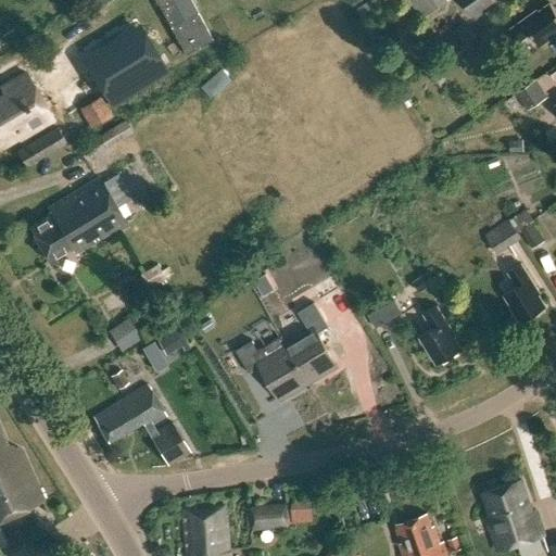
[(409,0),(422,17),(446,0),(409,0)]
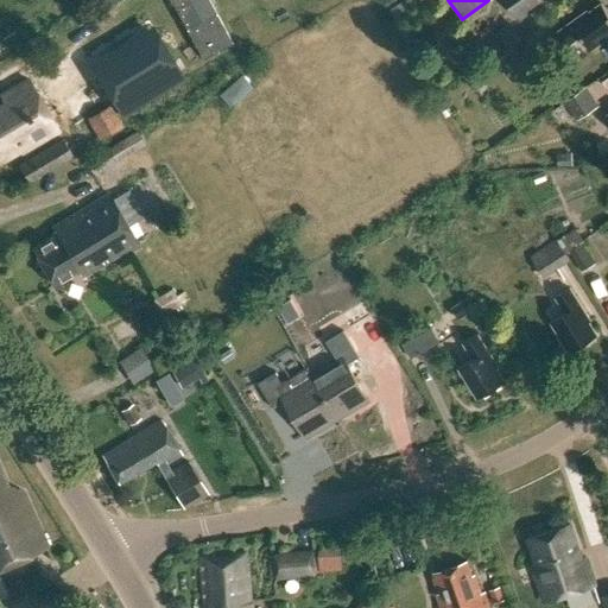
[(506,0),(520,19),(546,0),(506,0)]
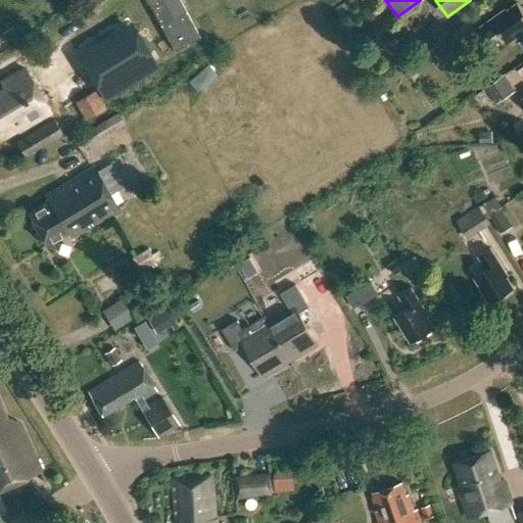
[(522,10),(517,3),(507,10),(505,9),(478,29),(486,40),(500,31),(508,43),(522,32),(522,10)]
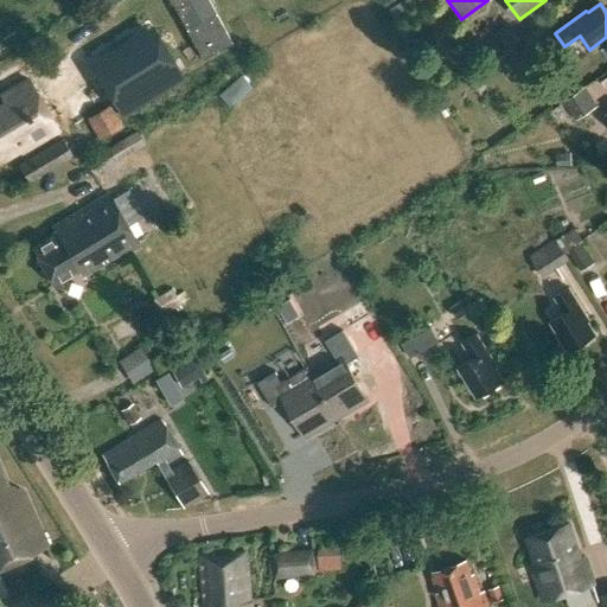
[(83,52),(123,116),(185,78),(145,13),(83,52)]
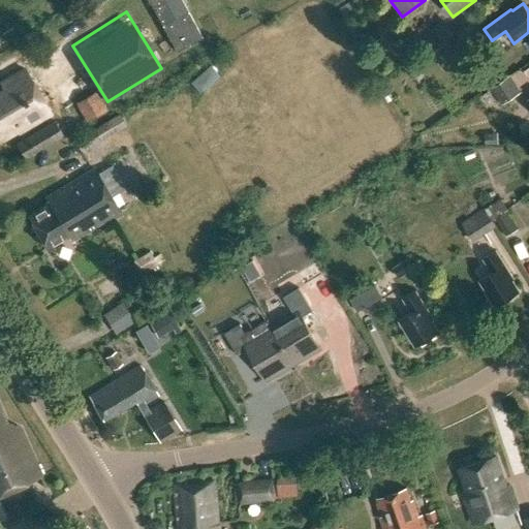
[(436,34),(442,41),(446,47),(457,39),(447,26),(436,34)]
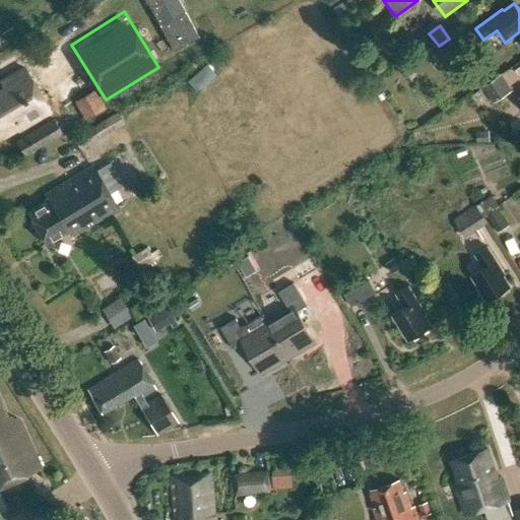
[(17,130),(50,111),(24,68),(1,82),(4,88),(0,90),(0,132),(1,132),(3,135),(16,128),(17,130)]
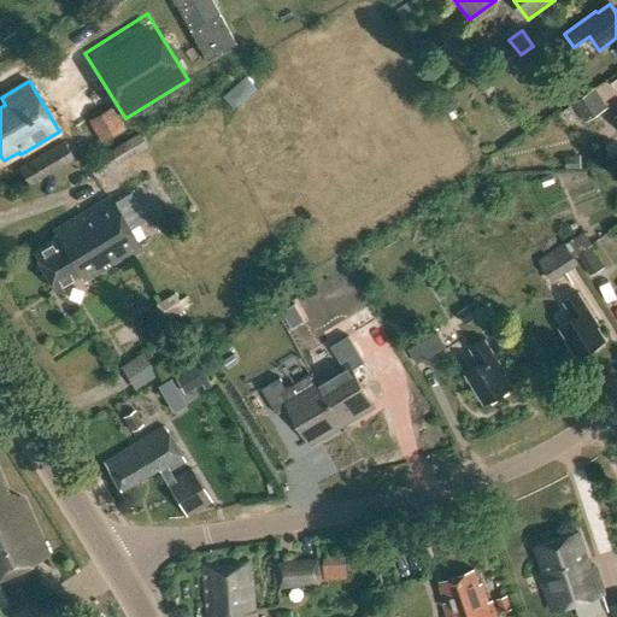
[(595,87),(574,103),(586,122),(609,106),(595,87)]
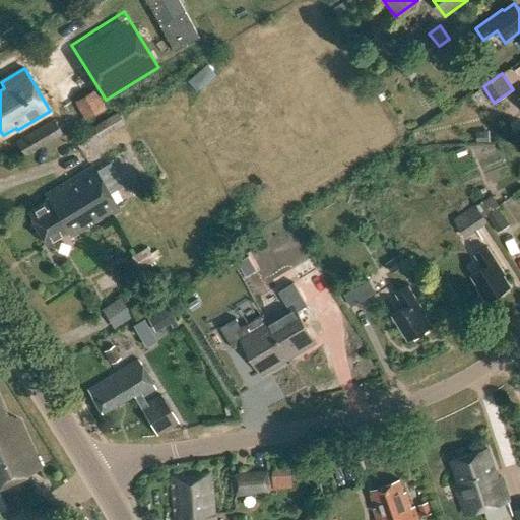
[(74,101),(84,120),(105,108),(93,89),(74,101)]
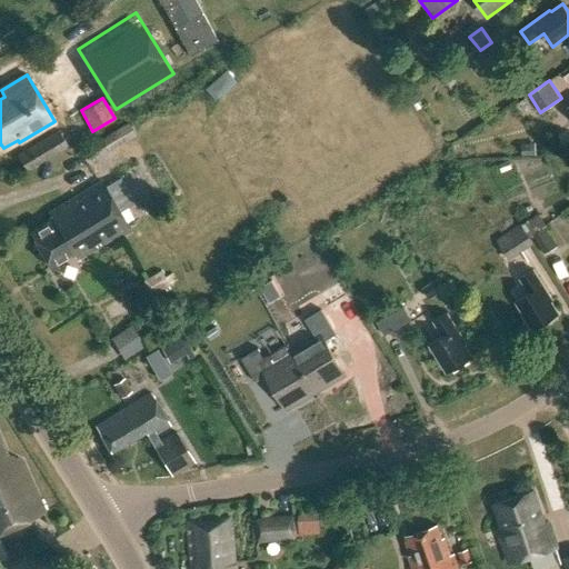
[(17,153),(27,171),(69,146),(59,129),(17,153)]
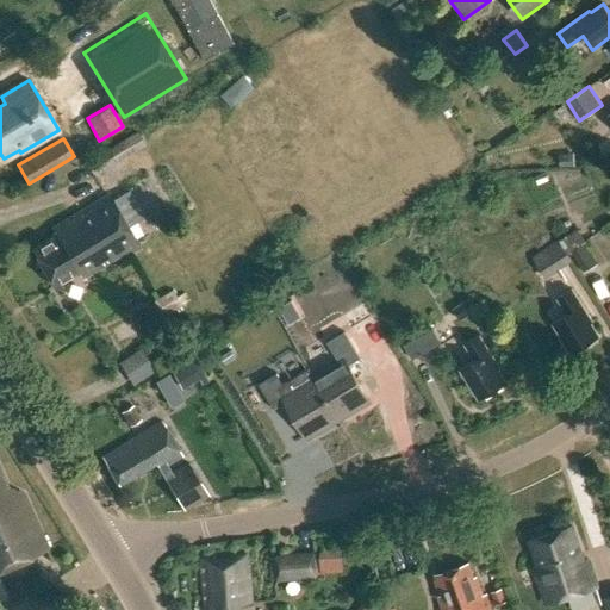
[(561,153),(561,165),(576,165),(576,151),(561,153)]
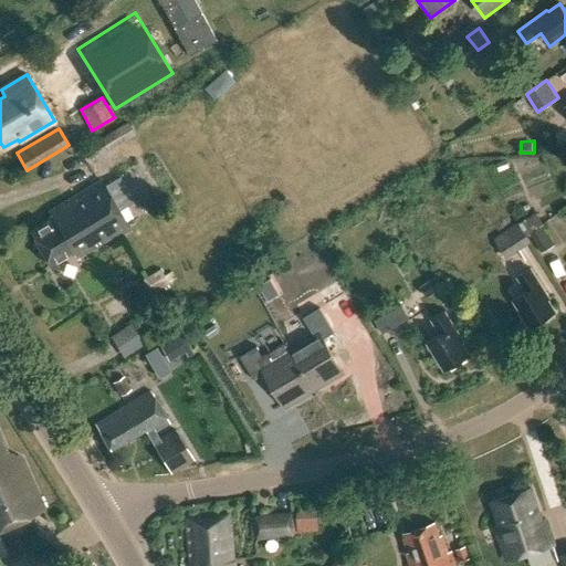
[(50,211),(53,217),(30,231),(50,264),(73,251),(76,257),(128,226),(102,180),(50,211)]
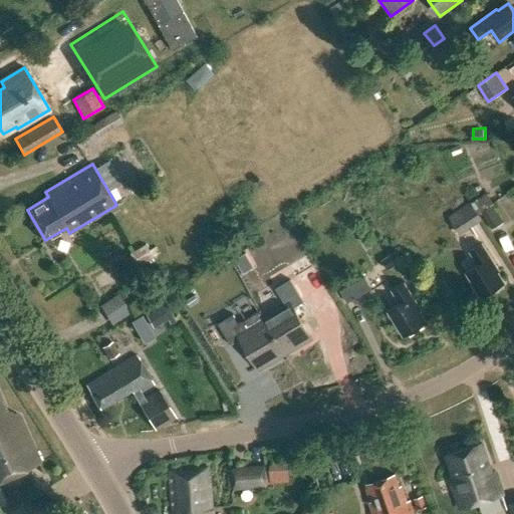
[(471,202),(449,216),(460,234),(482,220),(471,202)]
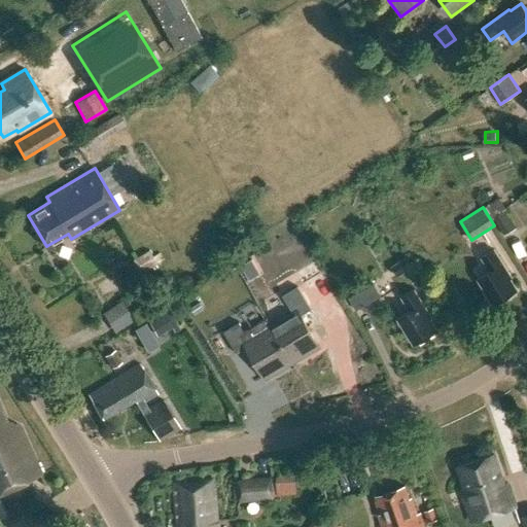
[(133,259),(143,277),(159,268),(155,264),(164,259),(160,252),(153,256),(149,249),(133,259)]
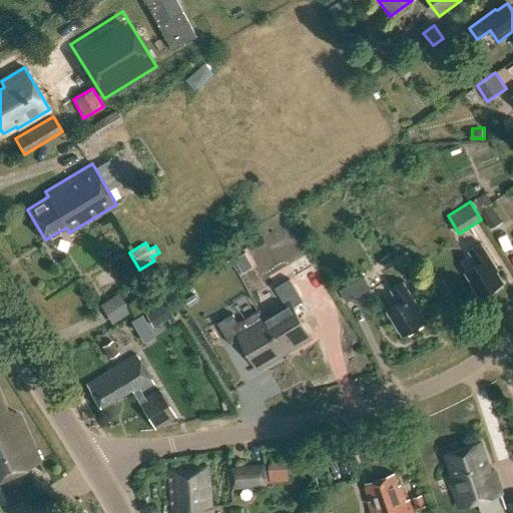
[(498,271),(481,242),(469,249),(477,264),(465,271),(481,297),(504,283),(497,271),(498,271)]
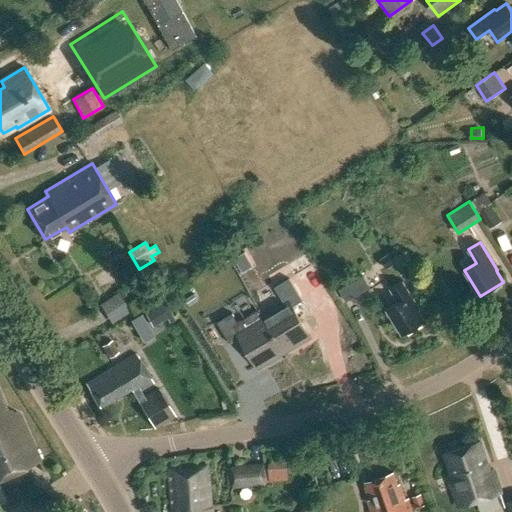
[(382,260),(388,269),(401,260),(395,251),(382,260)]
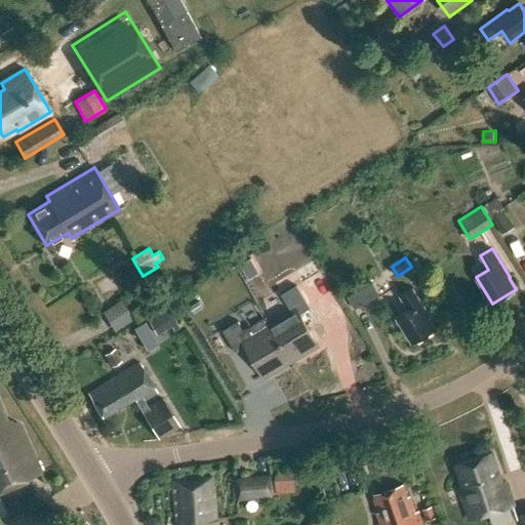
[(271,325),(291,360),(318,345),(300,314),(311,308),(296,285),(282,294),(293,313),(271,325)]
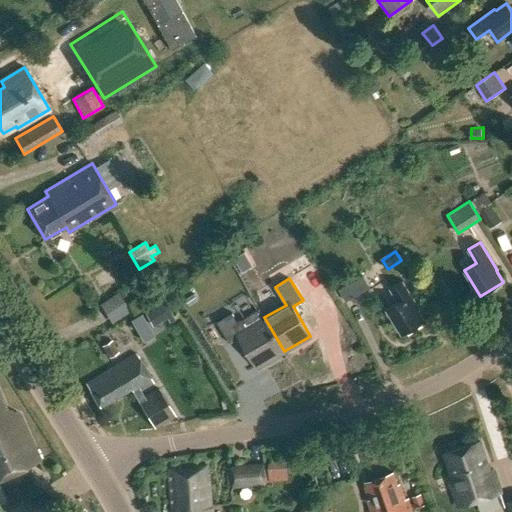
[(418,309),(420,309),(403,281),(391,288),(399,301),(387,309),(403,335),(425,321),(418,309)]
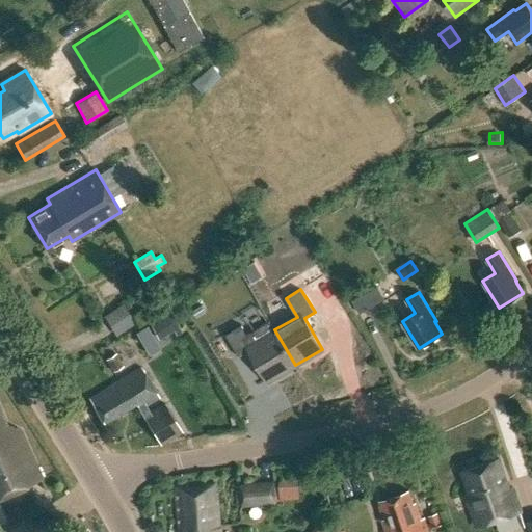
[(371,303),(365,294),(353,300),(358,311),(371,303)]
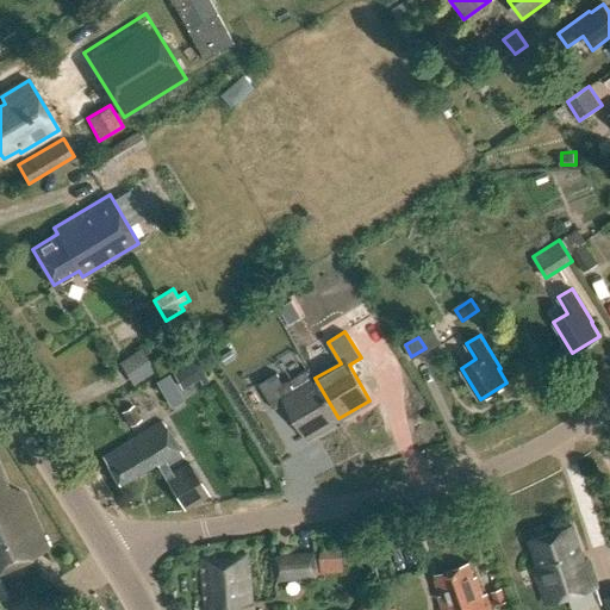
[(118,362),(134,385),(155,371),(141,348),(118,362)]
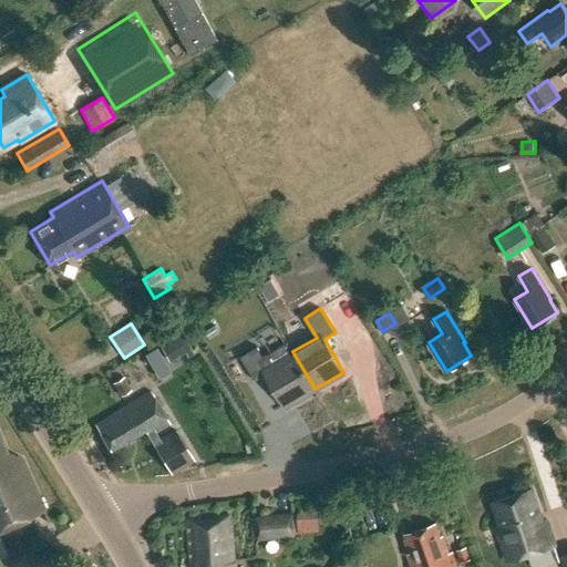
[(267,373),(286,406),(315,389),(292,351),(269,366),(257,346),(240,356),(256,380),(267,373)]
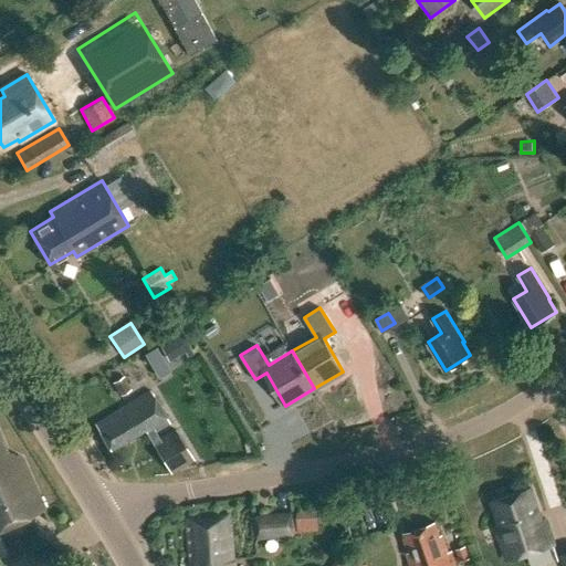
[(113,381),(121,395),(130,389),(123,376),(113,381)]
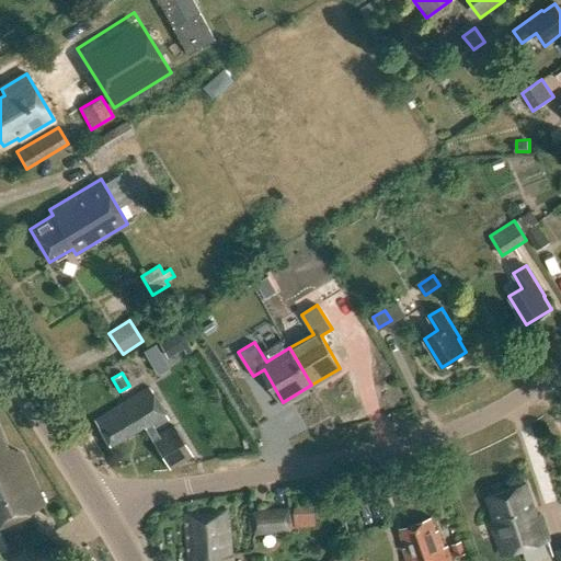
[(153,428),(168,420),(149,387),(94,420),(110,446),(144,425),(170,469),(192,455),(174,426),(158,436),(153,428)]
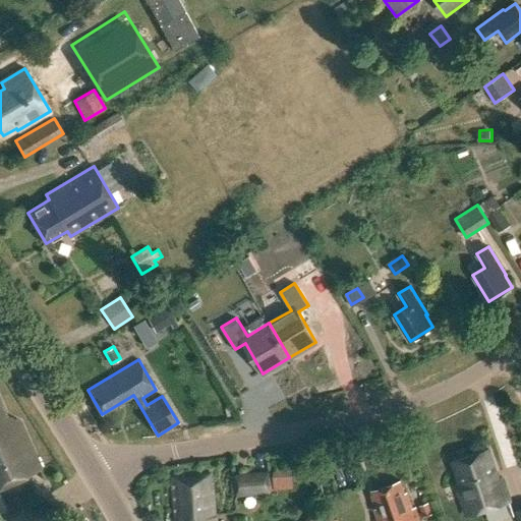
[(0,403),(0,520),(26,520),(19,504),(8,510),(0,491),(0,486),(41,469),(20,423),(5,416),(0,403)]
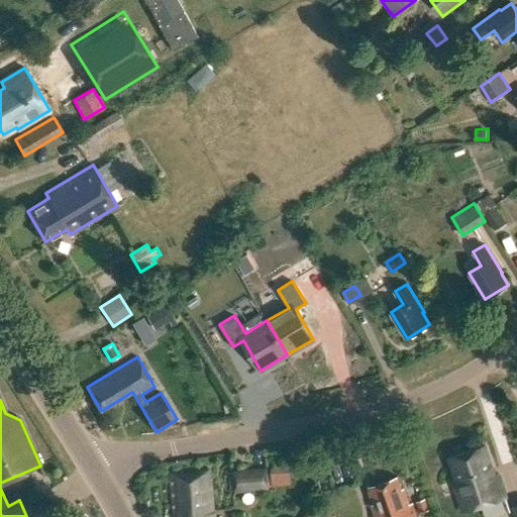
[(485,446),(450,457),(457,480),(453,481),(463,510),(505,497),(500,480),(496,482),(485,446)]
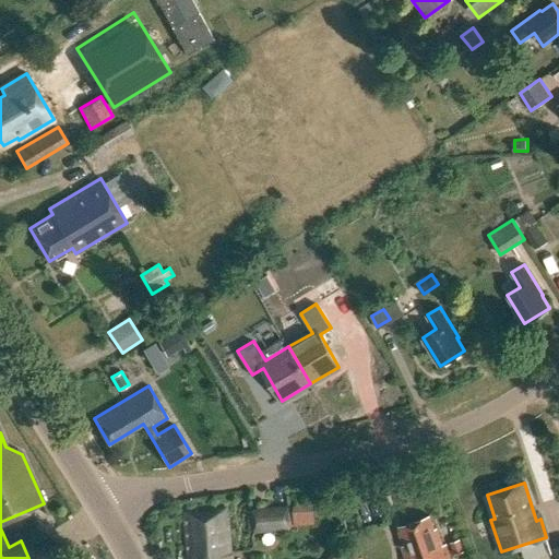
[(230,558),(227,508),(186,511),(189,558),(230,558)]
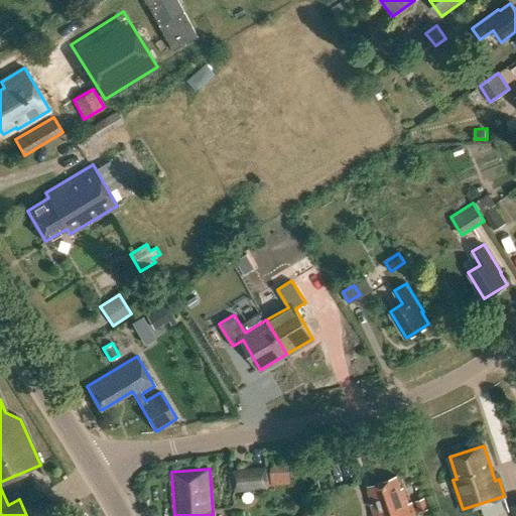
[(265,471),(234,475),(236,496),(274,492),(273,490),(291,488),(289,470),(265,473),(265,471)]
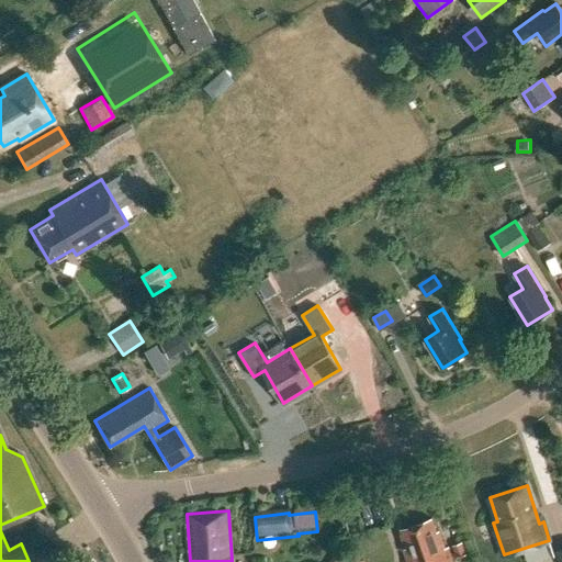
[(445,548),(439,531),(437,531),(433,518),(401,529),(412,561),(452,561),(448,547),(445,548)]
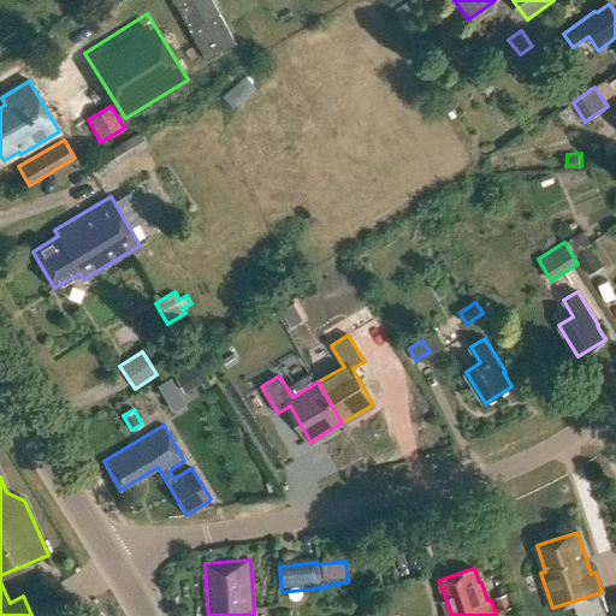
[(497,598),(501,611),(510,608),(505,594),(497,598)]
